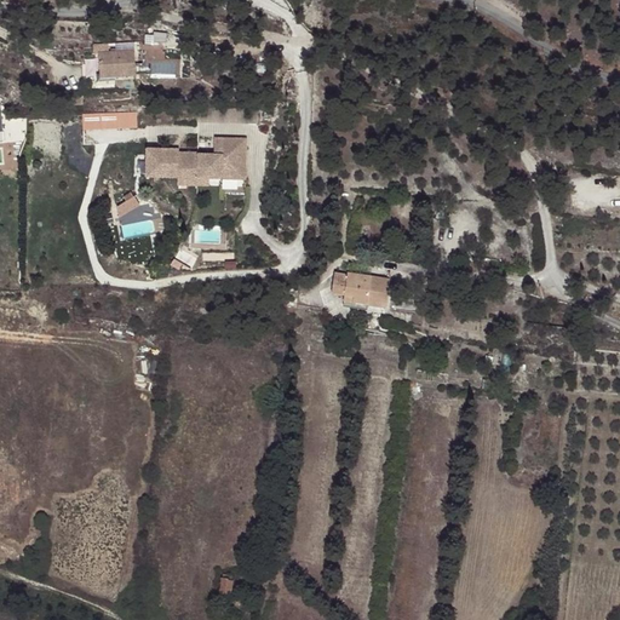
[(135,51),(98,53),(99,80),(137,78),(135,51)]
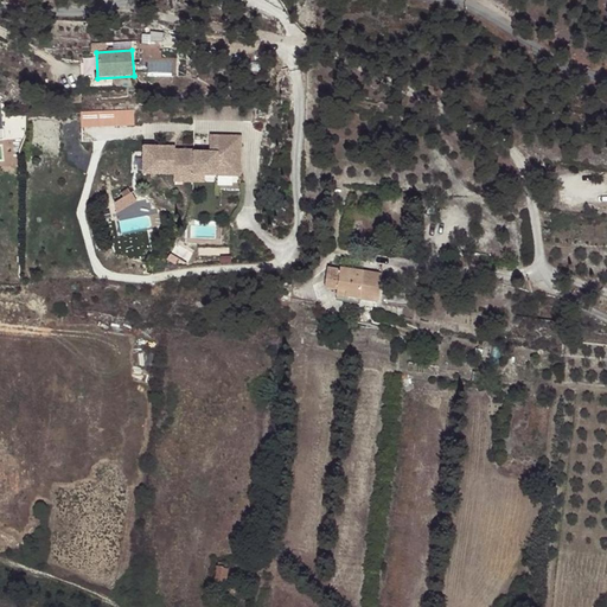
[(136,108),(84,110),(85,127),(138,125),(136,108)]
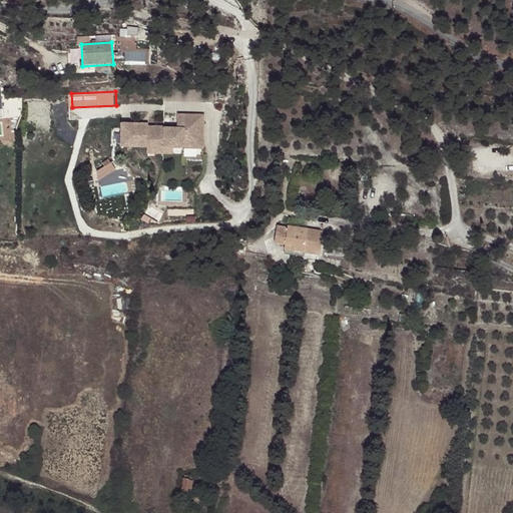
[(127,128),(127,145),(145,145),(145,148),(145,154),(150,154),(162,155),(162,149),(171,149),(201,149),(201,129),(193,129),(193,124),(201,124),(201,116),(186,116),(186,124),(182,123),(182,129),(162,129),(162,128),(149,128),(145,128),(127,128)]
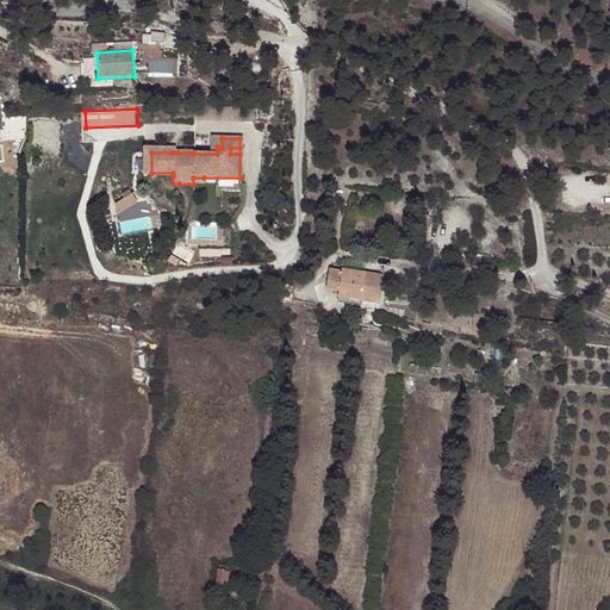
[(142,176),(173,176),(173,173),(151,173),(151,153),(173,153),(173,149),(142,149),(142,176)]
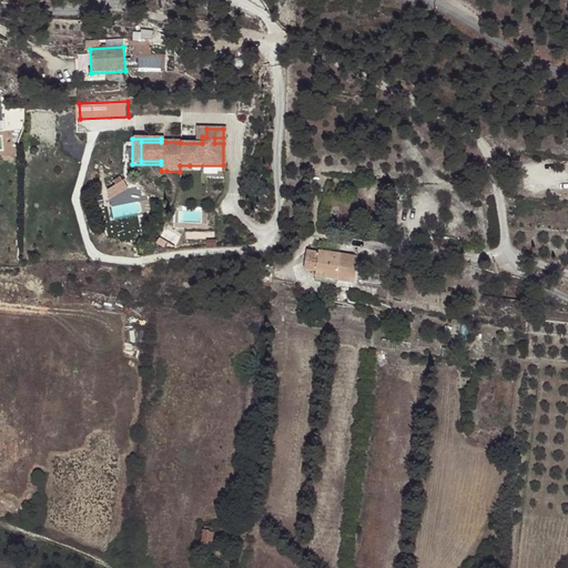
[(127,190),(122,182),(103,193),(108,201),(127,190)]
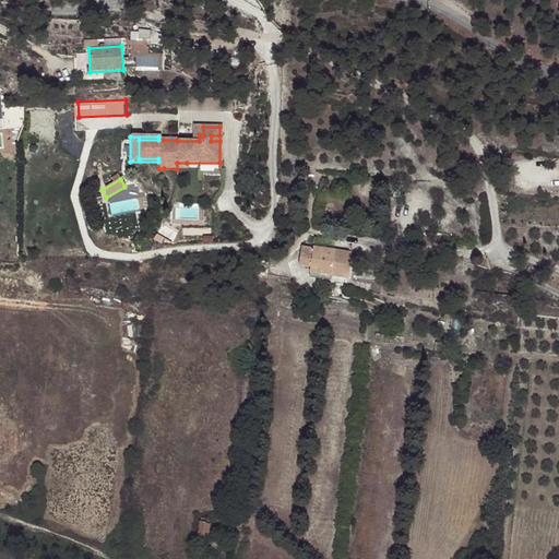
[(298,265),(310,266),(318,268),(318,273),(330,275),(347,277),(351,252),(333,250),(312,247),(312,248),(301,247),(298,265)]
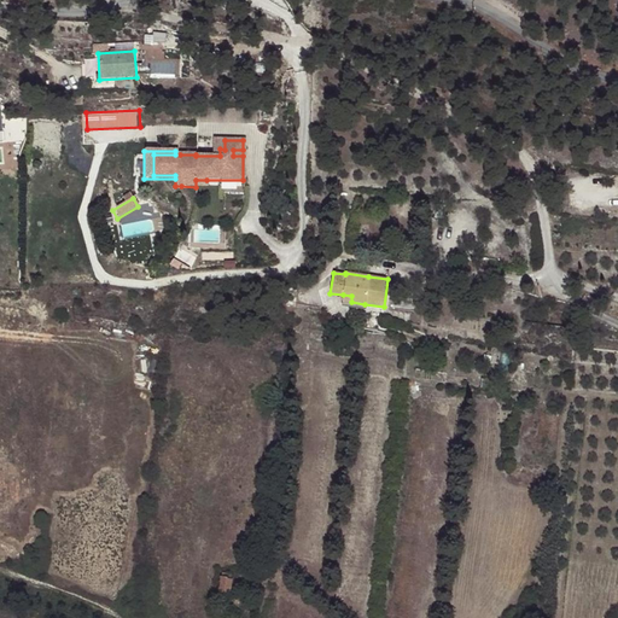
[(231,579),(221,578),(219,592),(228,593),(231,579)]
